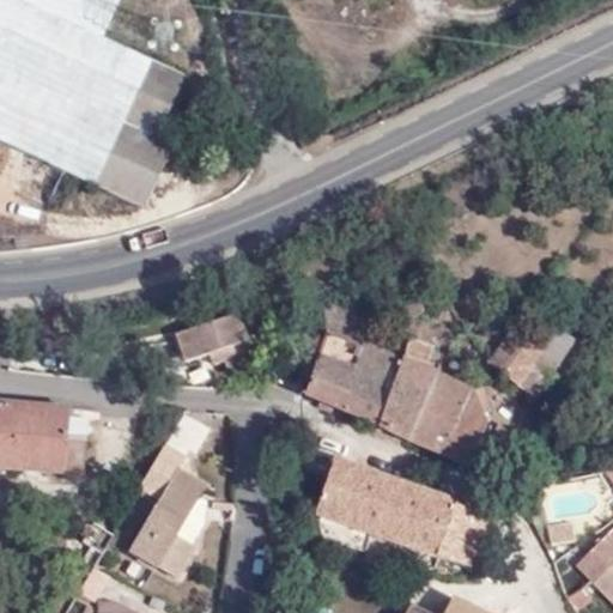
[(0,0),(0,140),(146,207),(174,146),(158,139),(186,76),(104,38),(120,0),(0,0)]
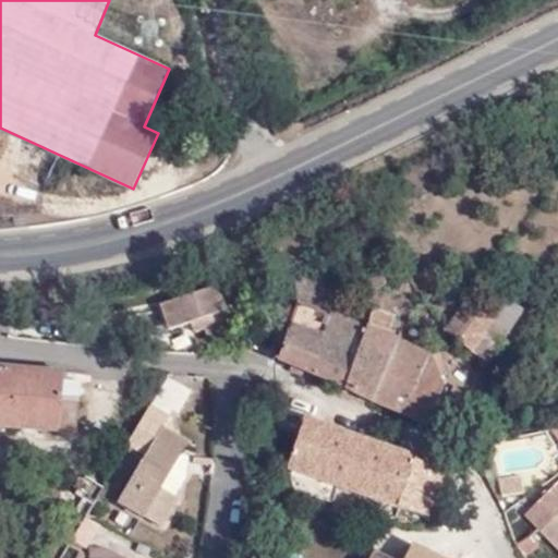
[(446,331),(486,276),(478,270),(440,323),(446,331)]
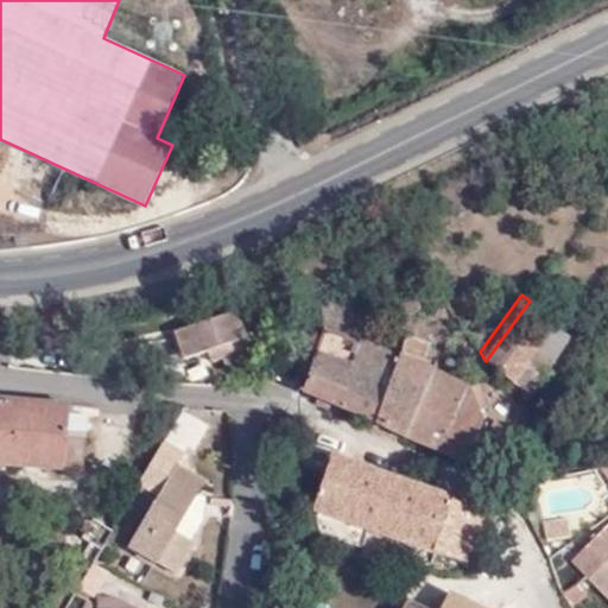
[(321,305),(325,333),(312,369),(348,384),(385,400),(399,359),(407,337),(415,318),(404,315),(388,356),(348,342),(358,316),(323,301),(321,305)]
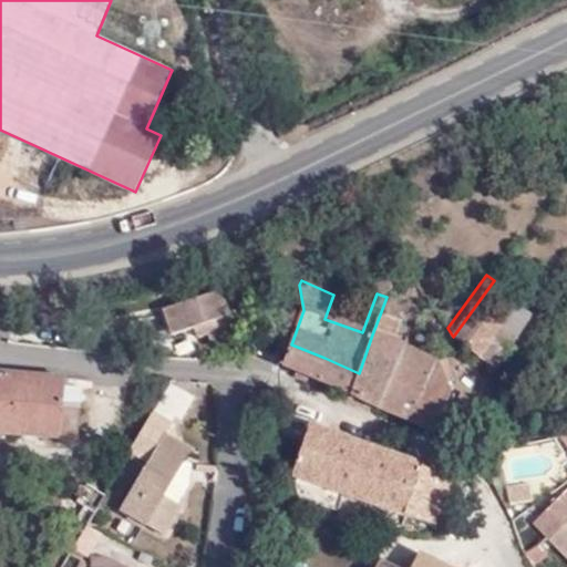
[(516,303),(519,299),(494,280),(453,337),(452,338),(496,371),(511,351),(508,349),(495,338),(516,303)]
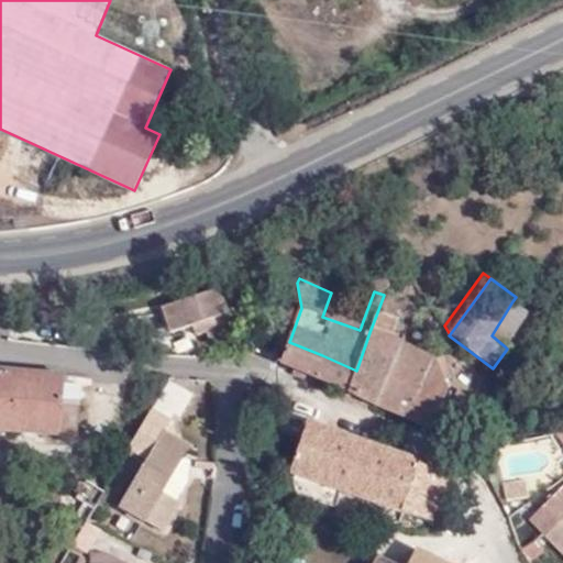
[(234,335),(229,319),(239,316),(231,290),(168,310),(176,335),(199,329),(202,339),(212,335),(214,342),(234,335)]
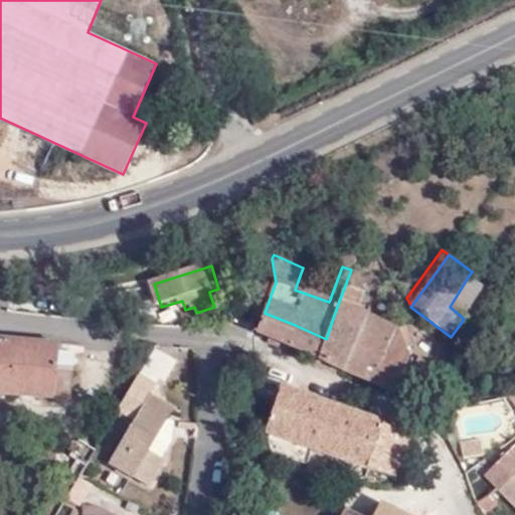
[(462,317),(483,285),(469,276),(450,307),(462,317)]
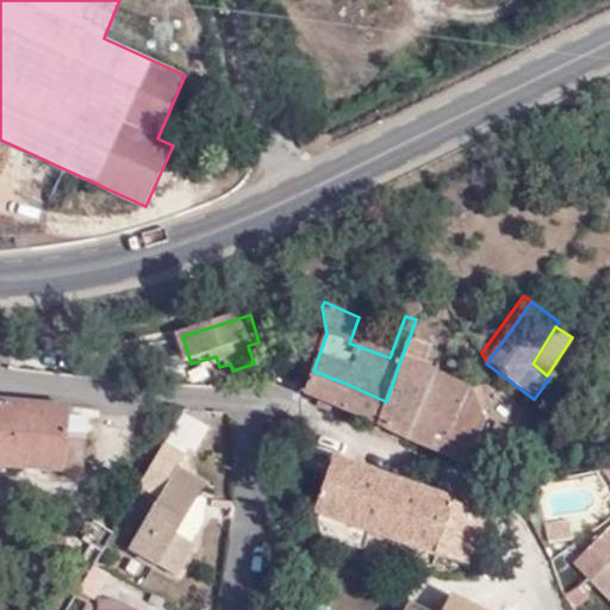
[(430,347),(409,338),(400,360),(422,369),(430,347)]
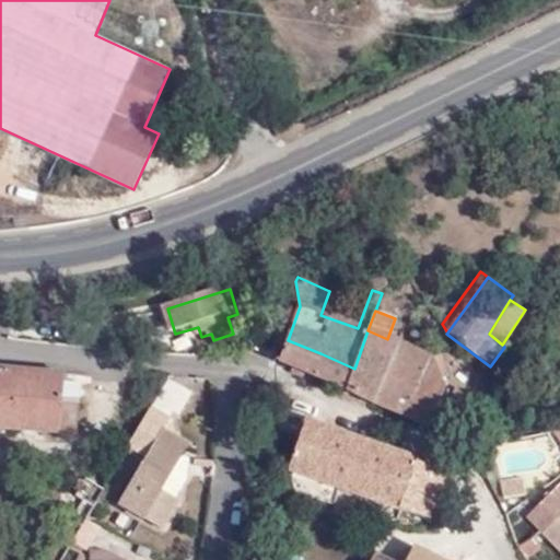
[(354,369),(347,392),(376,404),(400,345),(387,339),(368,330),(354,369)]
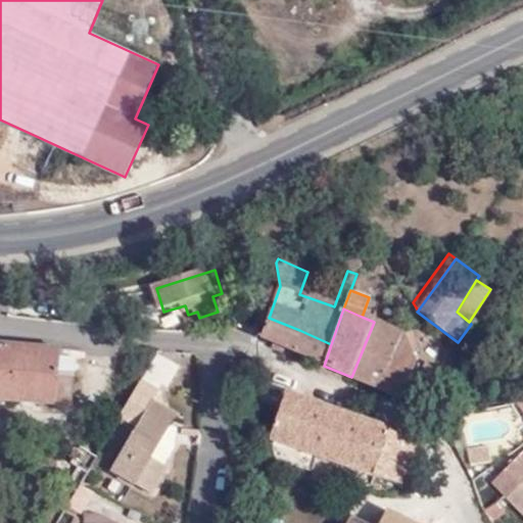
[(299,330),(269,318),(260,338),(291,351),(299,330)]
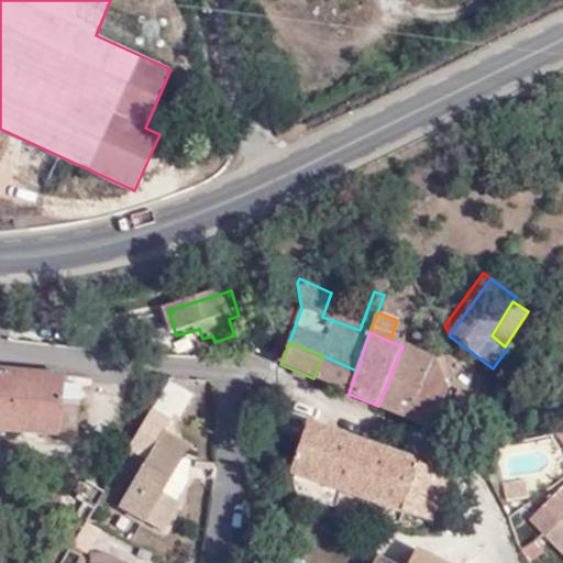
[(408,419),(434,361),(403,346),(378,406),(408,419)]
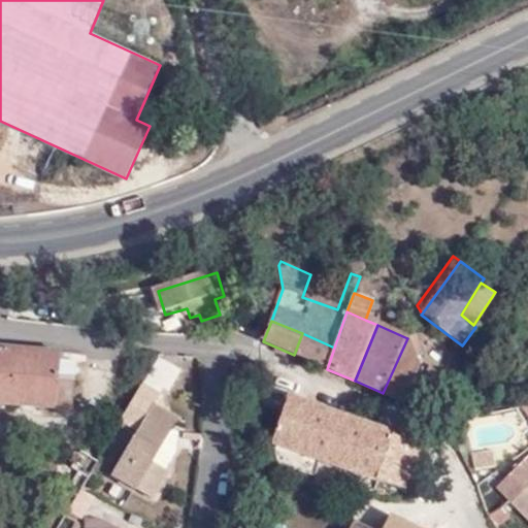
[(294,355),(320,366),(327,369),(334,348),(302,333),(294,355)]
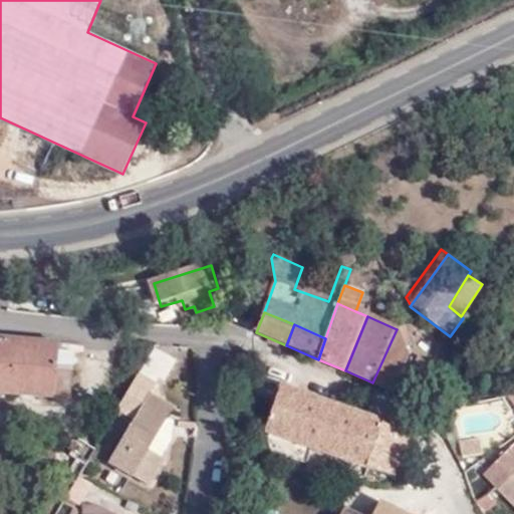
[(413,345),(405,326),(397,330),(406,348),(413,345)]
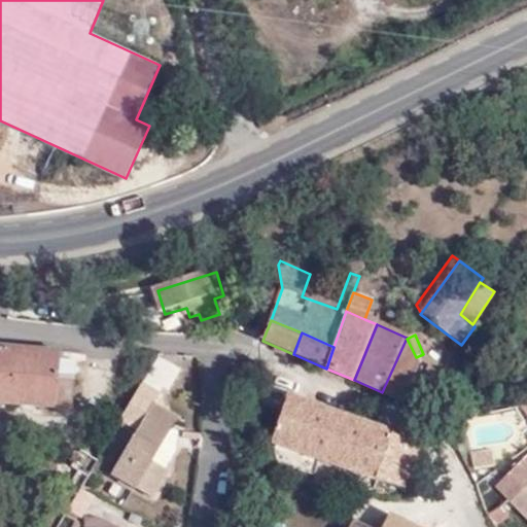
[(382,392),(405,401),(420,364),(416,357),(407,339),(407,338),(382,392)]
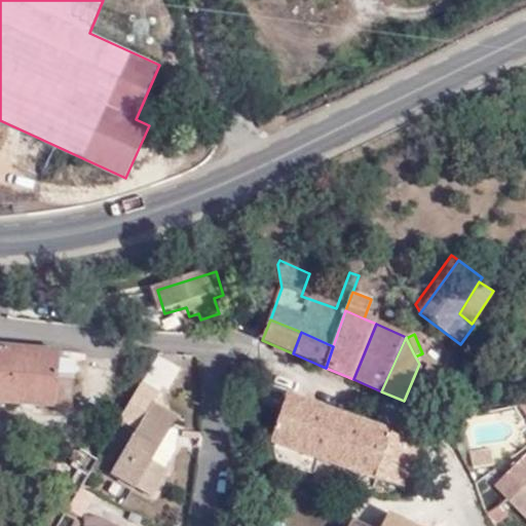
[(57,403),(61,360),(61,351),(0,346),(0,401),(0,402),(57,407),(57,403)]
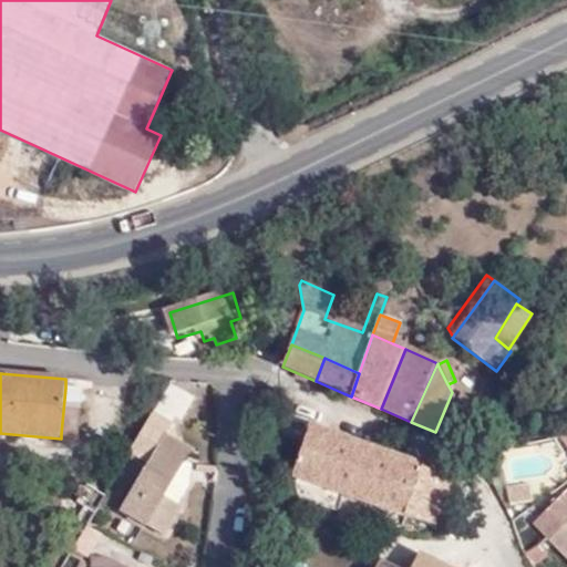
[(78,435),(81,389),(65,388),(61,434),(78,435)]
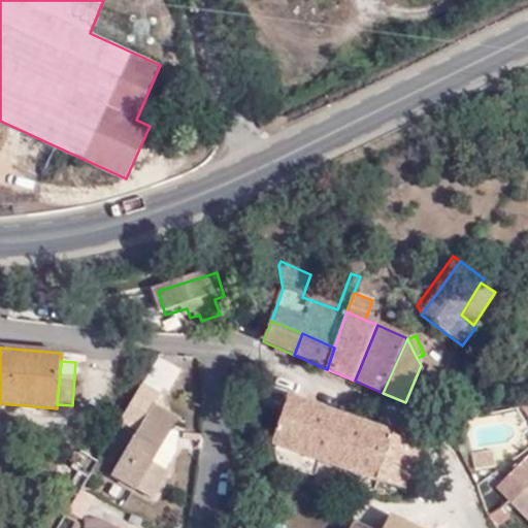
[(259,385),(266,384),(266,370),(258,370),(259,385)]
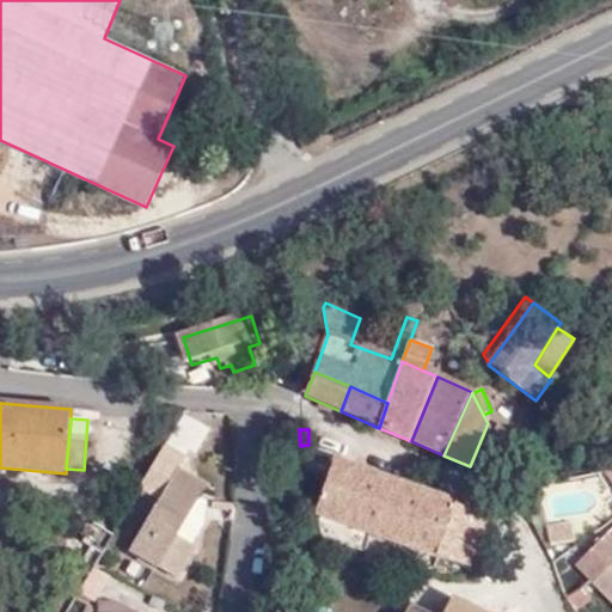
[(170,573),(176,548),(193,481),(182,473),(193,459),(167,444),(142,484),(165,499),(134,549),(170,573)]
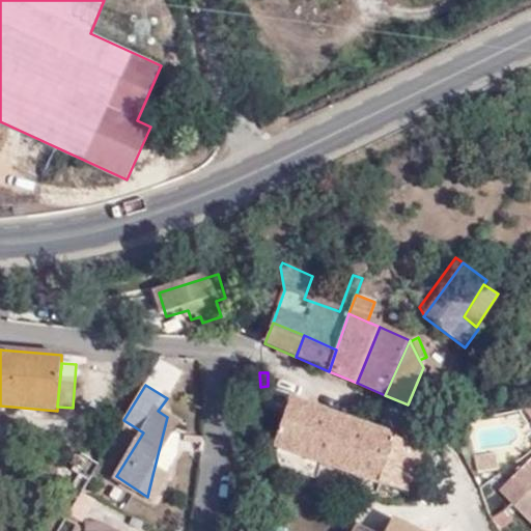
[(359,425),(352,422),(292,400),(276,447),(355,475),(371,429),(359,425)]
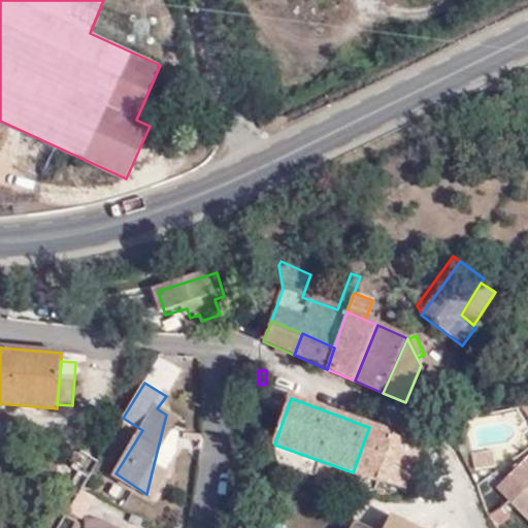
[(167,446),(180,423),(166,415),(152,472),(146,494),(154,499),(170,473),(165,470),(155,462),(167,446)]
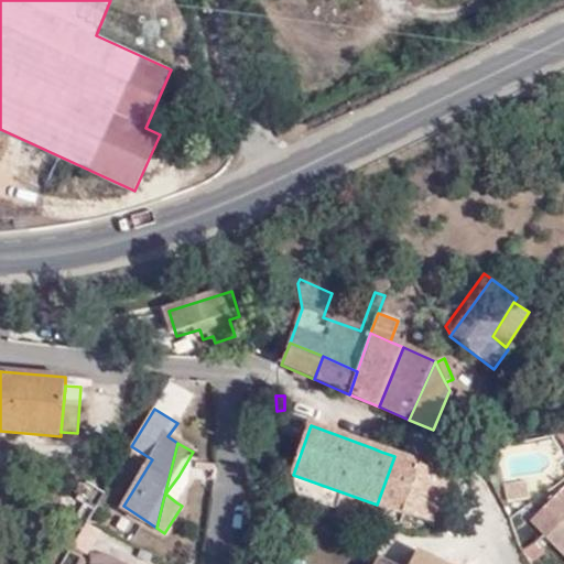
[(423,521),(434,525),(452,477),(394,456),(377,505),(423,521)]
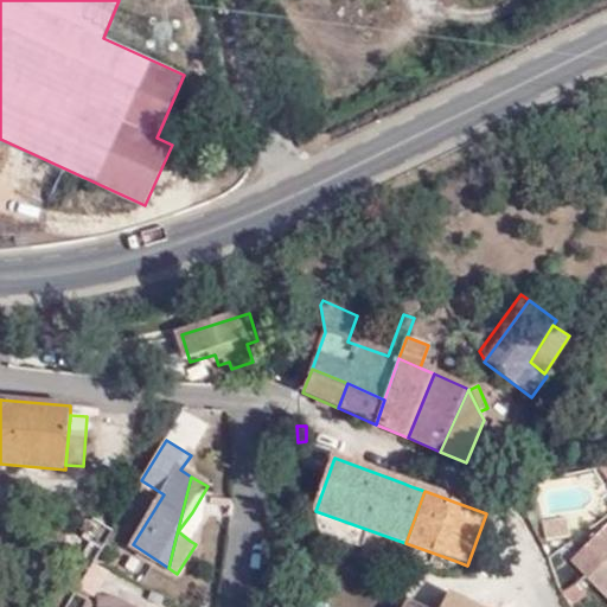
[(190,541),(204,521),(192,512),(178,531),(190,541)]
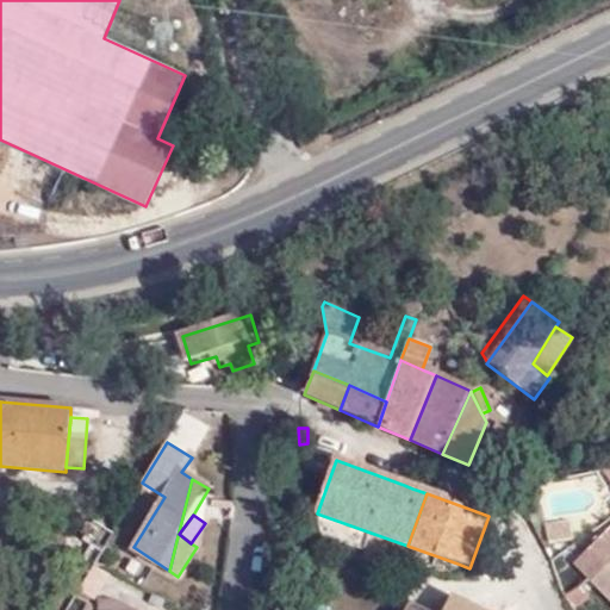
[(551,542),(571,540),(568,521),(547,524),(551,542)]
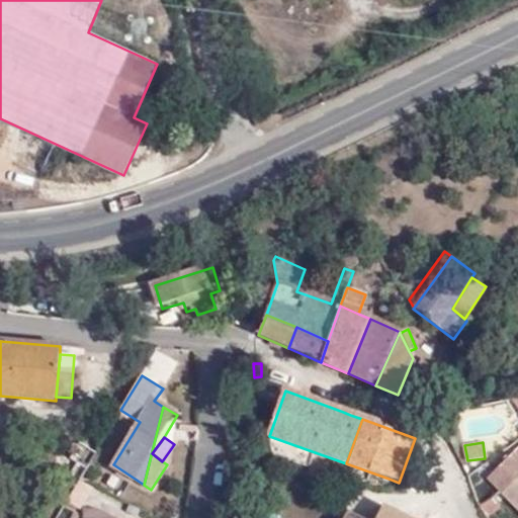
[(517,517),(517,445),(485,479),(486,480),(501,494),(517,511),(517,517)]
